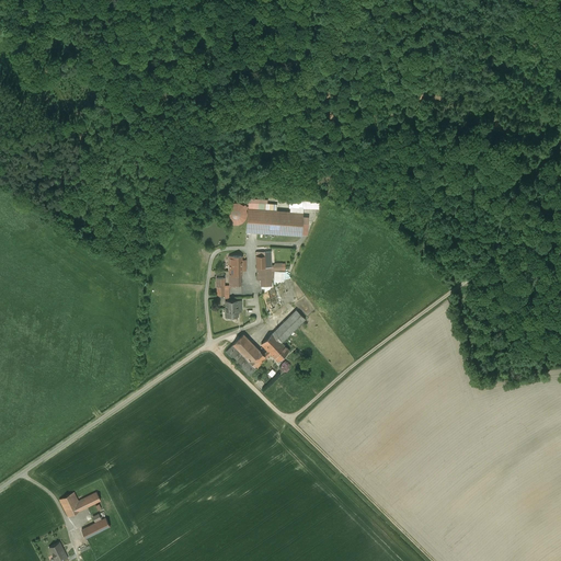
[(227,219),(229,221),(232,224),(236,224),(238,224),(241,222),(243,220),(245,218),(245,215),(245,212),(244,209),(243,206),(240,205),(238,204),(235,204),(231,205),(229,207),(227,209),(226,213),(226,216),(227,219)]
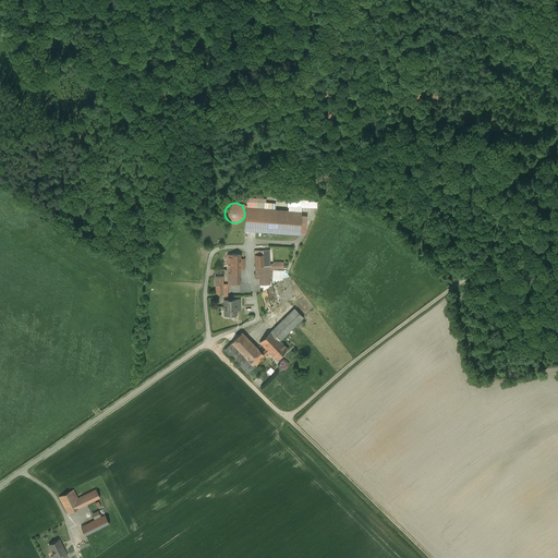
[(263,209),(247,208),(246,208),(245,230),(300,234),(301,211),(263,209)]
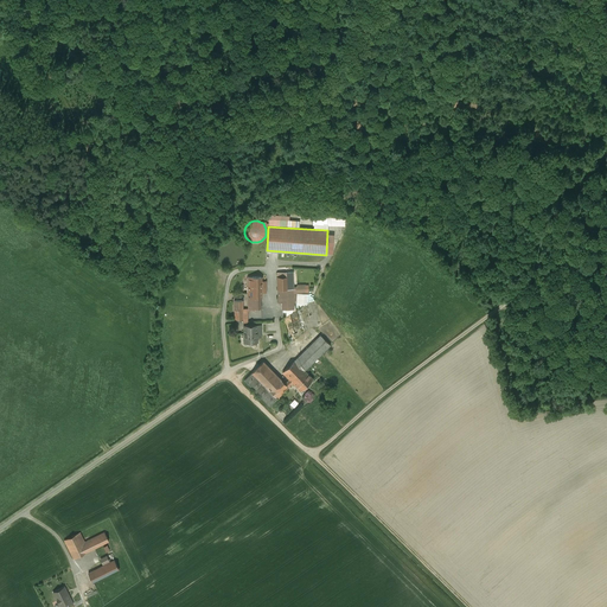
[(293,273),(278,273),(279,302),(282,302),(293,302),(296,302),(295,293),(305,293),(305,286),(298,286),(298,288),(294,288),(293,273)]
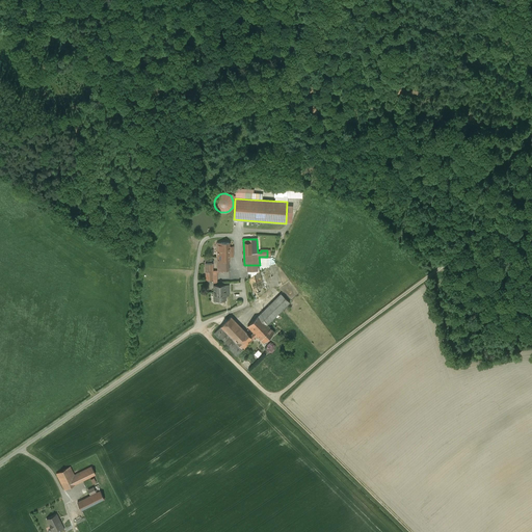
[(230,243),(217,243),(217,261),(218,261),(229,261),(230,261),(230,257),(230,246),(230,243)]
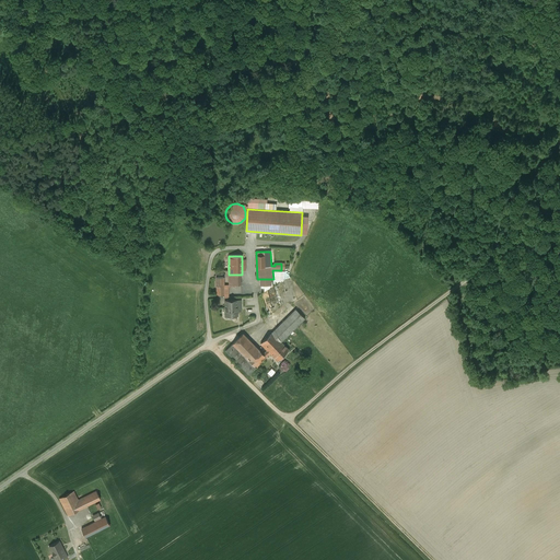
[(276,280),(287,280),(287,270),(276,270),(276,277),(276,280)]
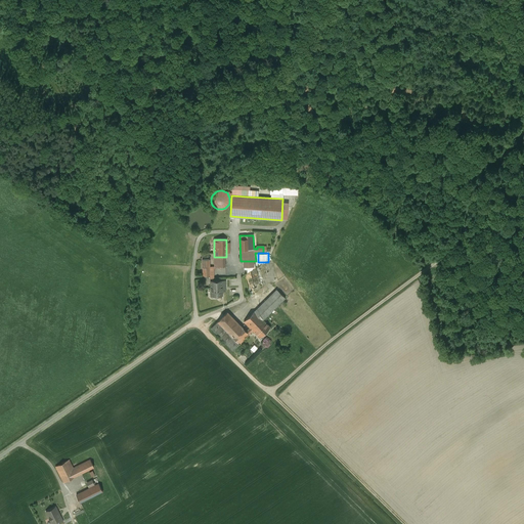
[(225,257),(215,257),(215,266),(225,266),(225,257)]
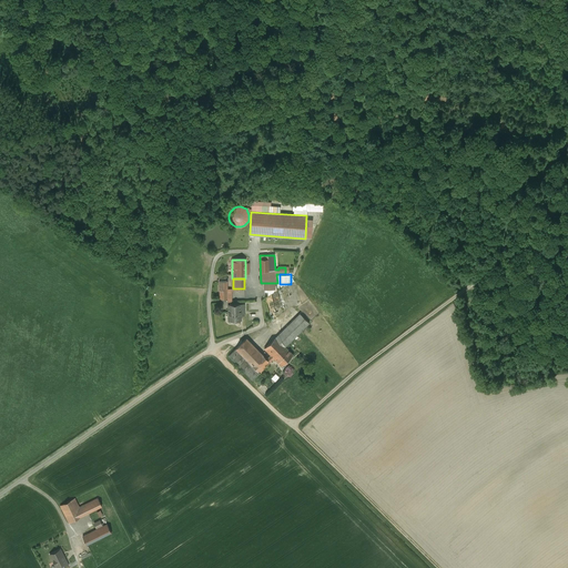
[(241,304),(229,305),(229,321),(241,321),(241,304)]
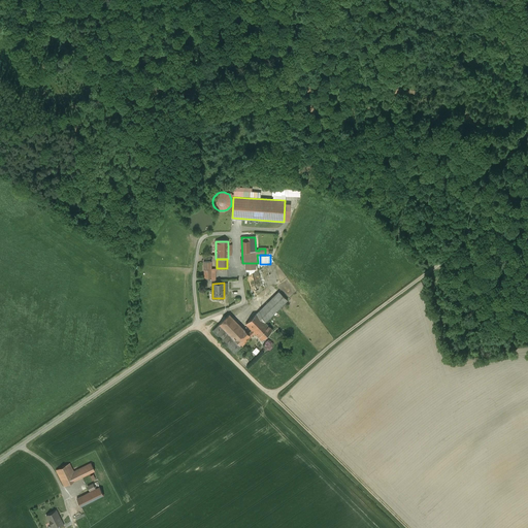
[(278,292),(257,314),(265,323),(268,319),(288,300),(278,292)]
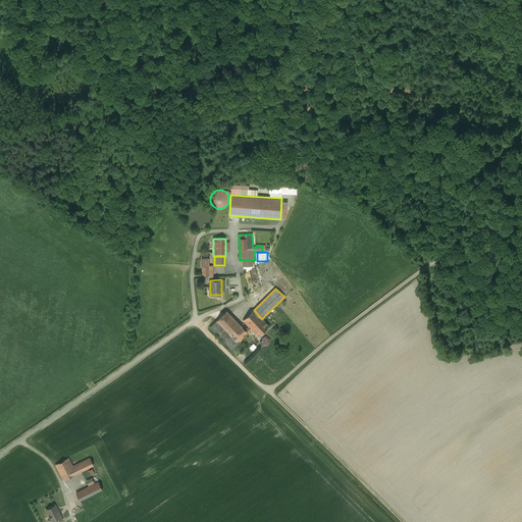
[(262,319),(254,310),(243,320),(249,326),(252,329),(259,336),(269,326),(262,319)]
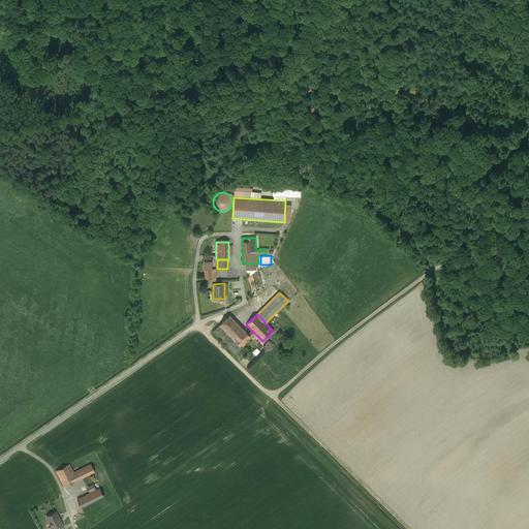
[(229,315),(220,324),(242,347),(255,334),(252,331),(248,335),(229,315)]
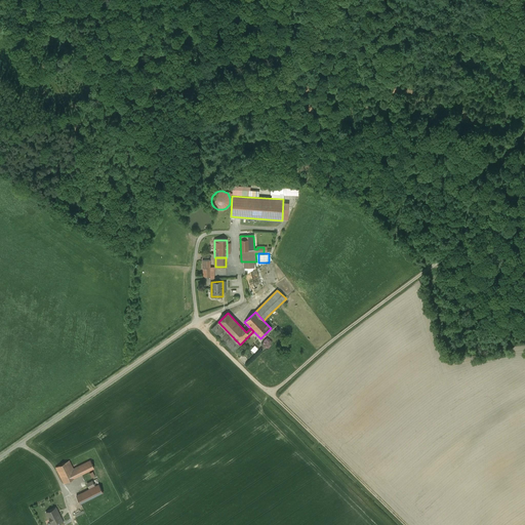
[(240,345),(218,322),(211,328),(233,351),(240,345)]
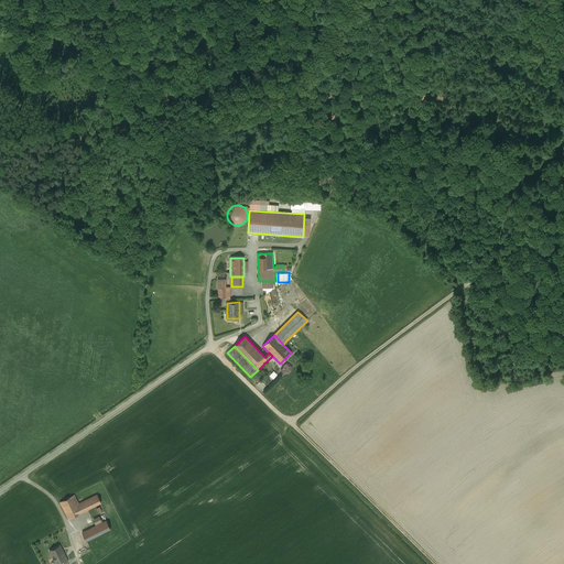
[(73,496),(60,502),(68,519),(101,502),(97,495),(77,505),(73,496)]
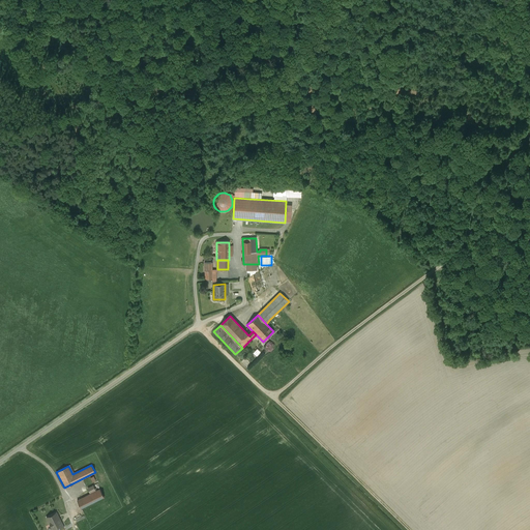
[(99,490),(78,501),(82,508),(104,497),(99,490)]
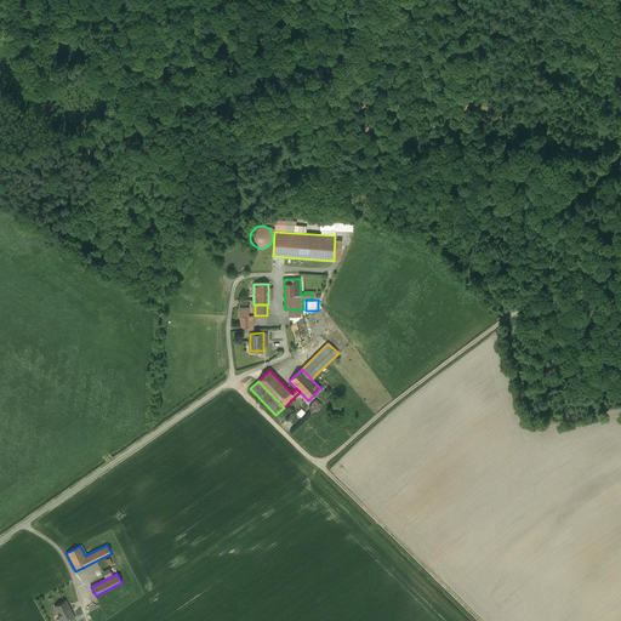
[(67,600),(55,607),(61,620),(69,620),(75,619),(67,600)]
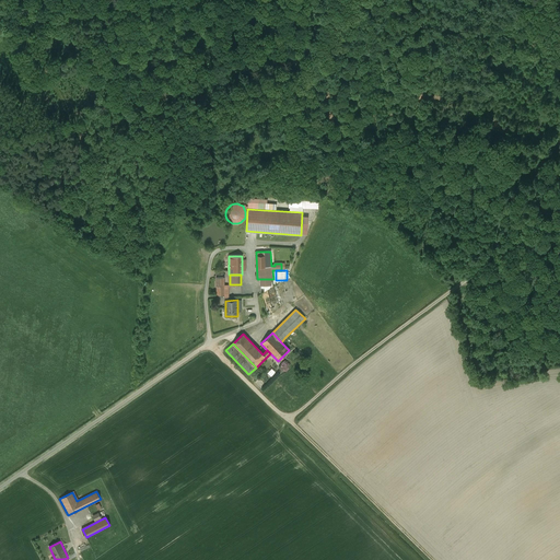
All buildings are outlined.
